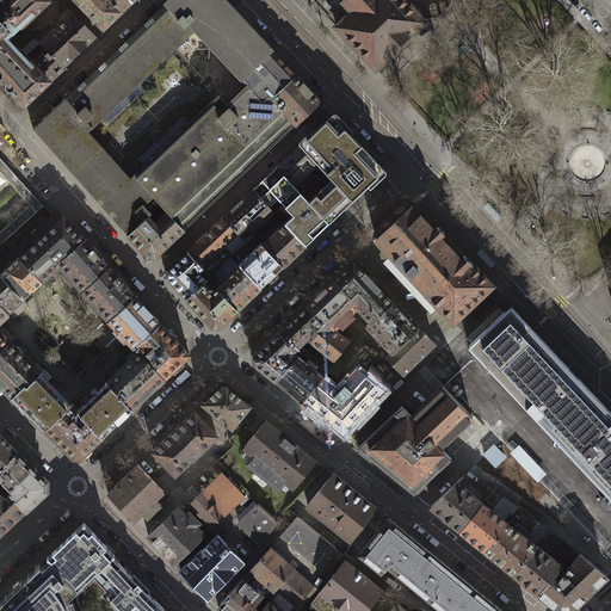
[(48,80),(36,68),(32,71),(26,66),(26,60),(22,54),(17,54),(11,49),(7,49),(6,49),(0,43),(0,34),(5,30),(10,36),(47,1),(45,0),(0,0),(0,79),(1,79),(5,82),(5,88),(7,92),(12,92),(23,104),(48,80)]
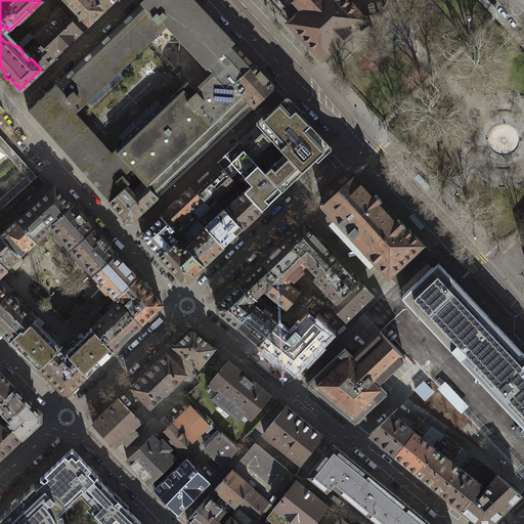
[(64,0),(88,25),(102,11),(91,0),(64,0)]
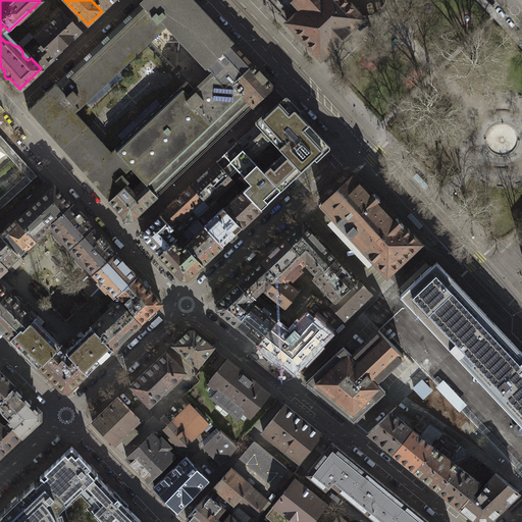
[(114,0),(91,0),(102,11),(114,0)]
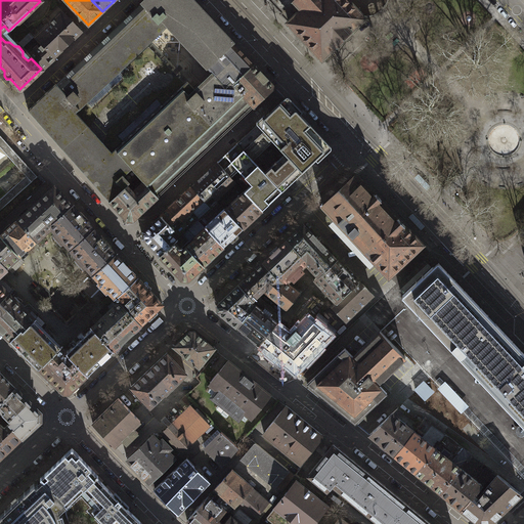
[(191,0),(144,0),(144,1),(169,26),(209,68),(212,72),(227,88),(232,84),(254,63),(234,44),(191,0)]
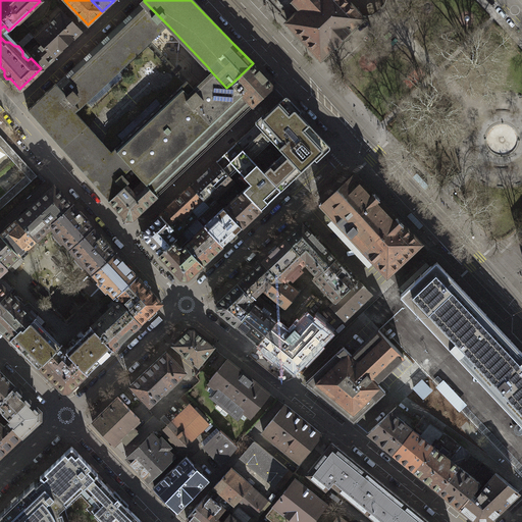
[(293,1),(294,0),(267,0),(280,13),(279,14),(288,23),(302,10),(293,1)]
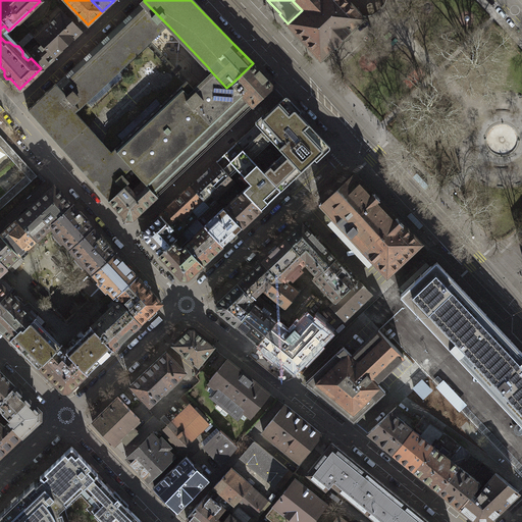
[(302,10),(288,23),(320,57),(321,59),(322,58),(332,49),(363,19),(364,18),(346,0),(294,0),(293,1),(302,10)]
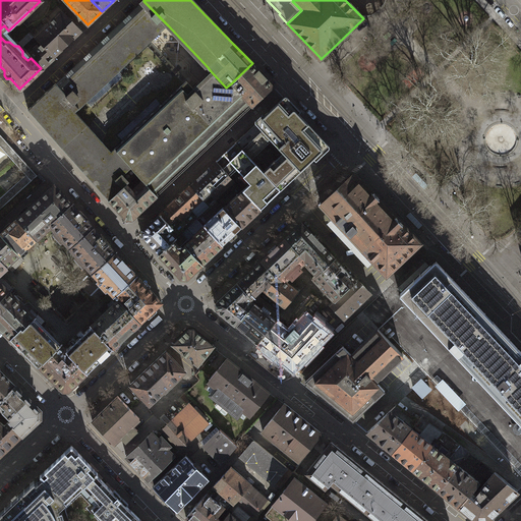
[(56,84),(78,109),(168,25),(143,1),(56,84)]
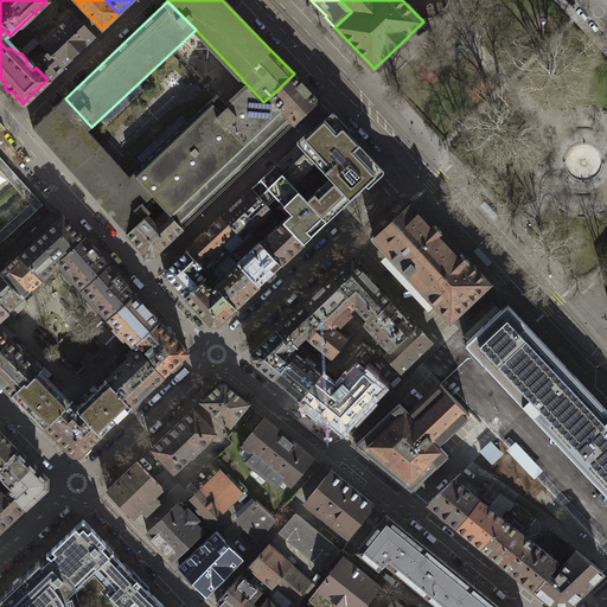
[(71,13),(40,43),(49,51),(63,65),(94,36),(71,13)]
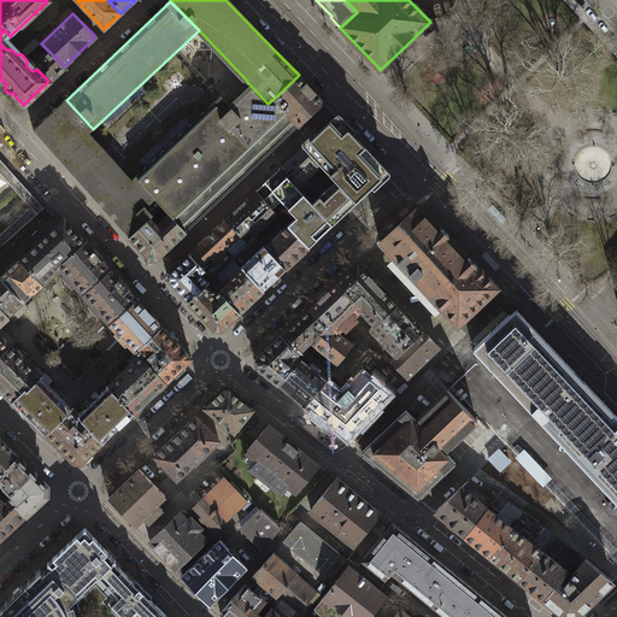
[(36,69),(48,81),(64,66),(50,52),(34,66),(36,69)]
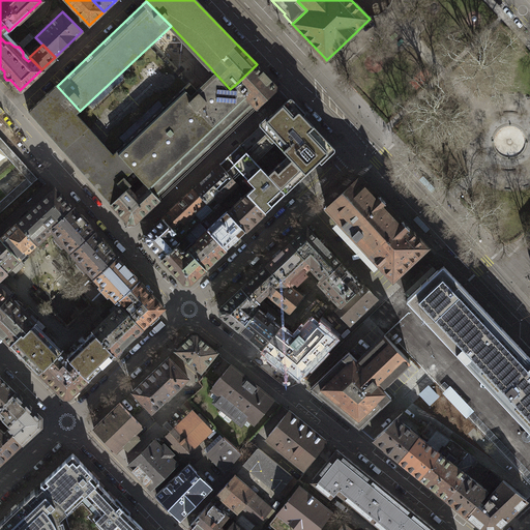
[(277,86),(257,64),(235,85),(257,107),(277,86)]
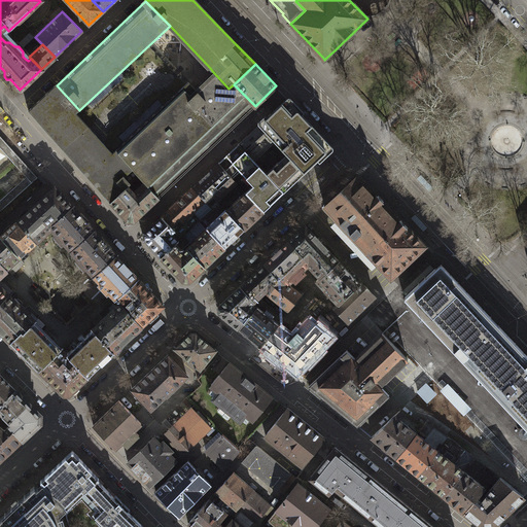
[(234,84),(229,89),(213,72),(196,89),(188,81),(114,150),(137,175),(144,181),(159,198),(255,106),(234,84)]
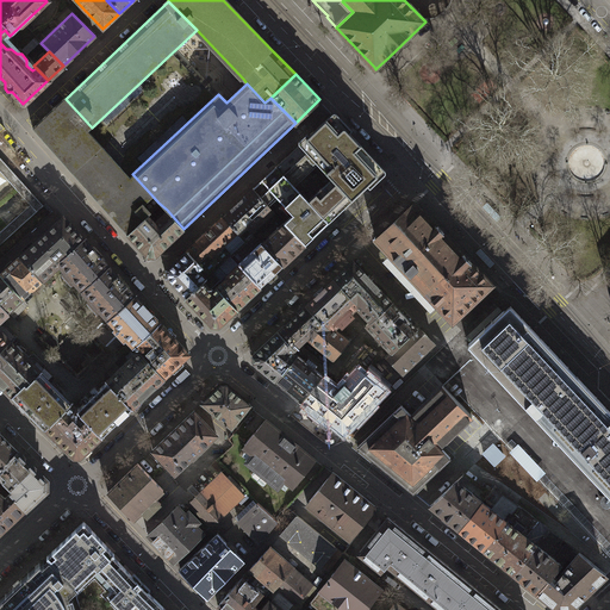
[(32,128),(128,234),(148,216),(147,213),(159,203),(132,174),(130,176),(88,130),(92,128),(66,99),(32,128)]
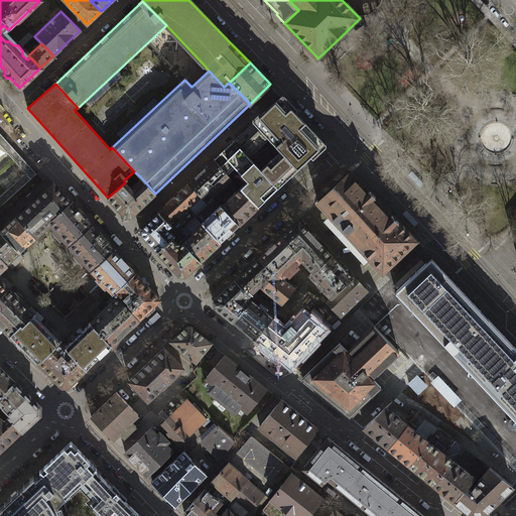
[(0,206),(36,173),(0,132),(0,144),(25,173),(0,196),(0,206)]
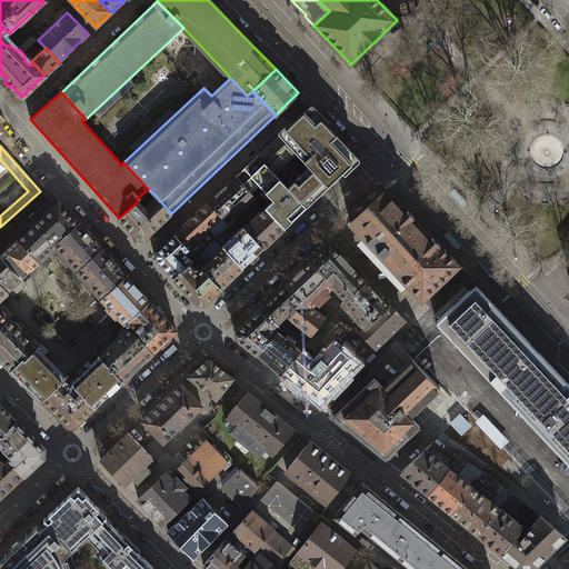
[(307,208),(302,203),(287,187),(258,155),(243,168),(272,199),(265,207),(285,228),(307,208)]
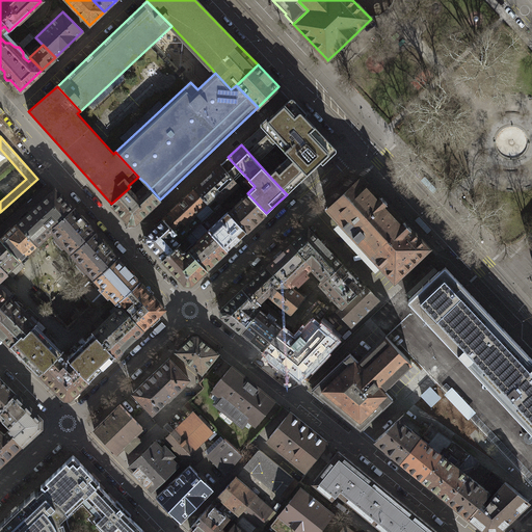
[(220,164),(193,189),(206,202),(208,204),(220,192),(224,197),(233,189),(228,184),(234,179),(220,164)]
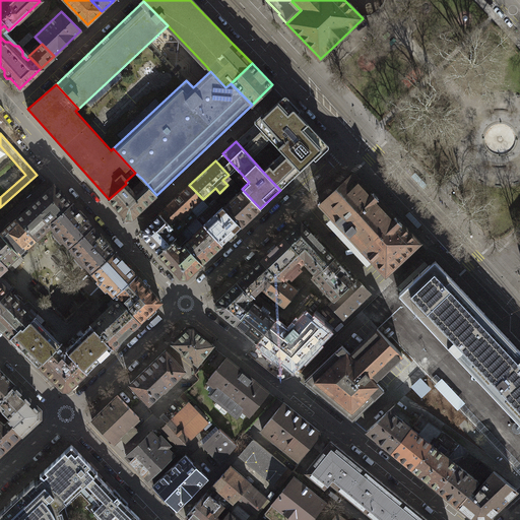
[(332,217),(362,249),(395,217),(353,174),(321,205),(332,217)]
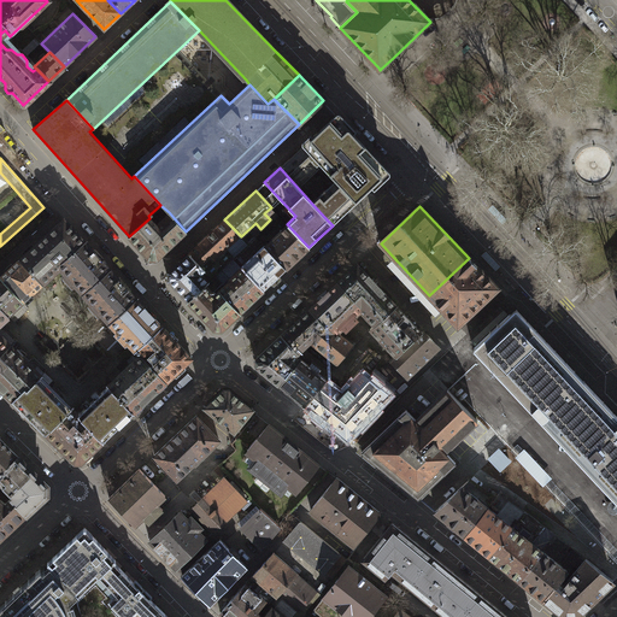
[(150,218),(129,236),(150,259),(158,259),(186,231),(169,212),(158,225),(150,218)]
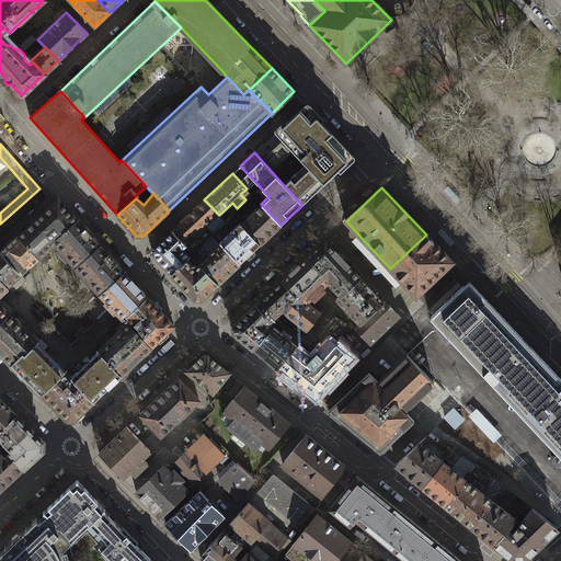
[(76,220),(56,198),(16,235),(38,259),(56,243),(54,241),(76,220)]
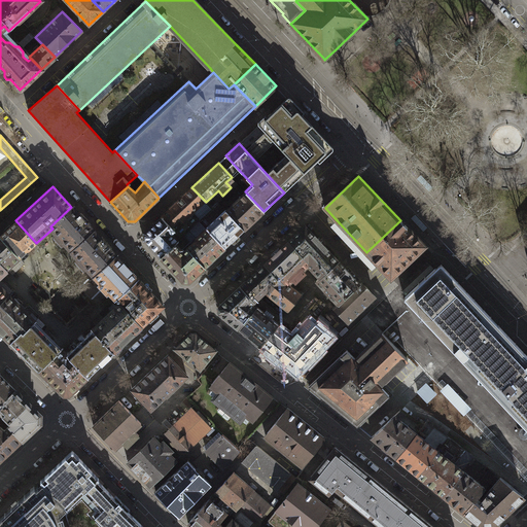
[(204,200),(191,187),(161,216),(172,227),(179,220),(188,230),(200,220),(192,211),(204,200)]
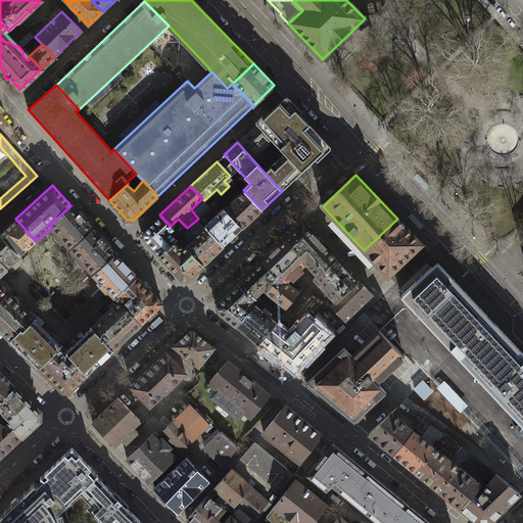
[(262,209),(243,190),(225,209),(243,229),(262,209)]
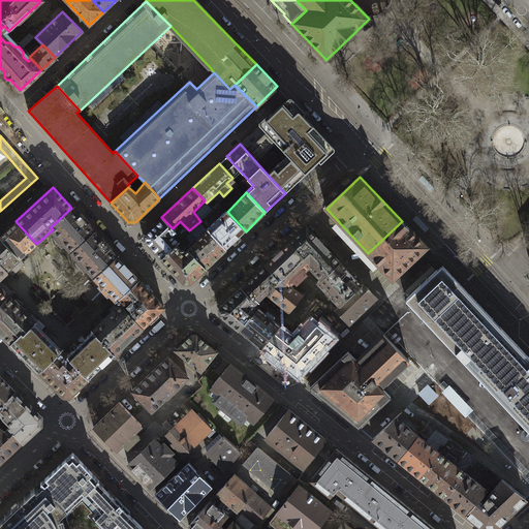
[(94,231),(71,208),(51,227),(53,229),(56,234),(54,236),(63,245),(65,244),(72,251),(94,231)]
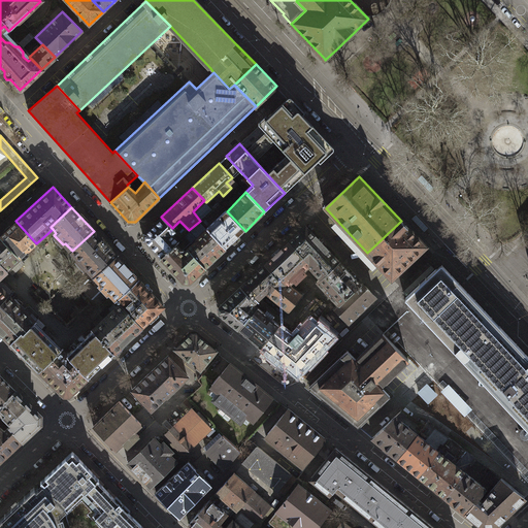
[(245,231),(227,211),(226,209),(207,227),(227,249),(245,231)]
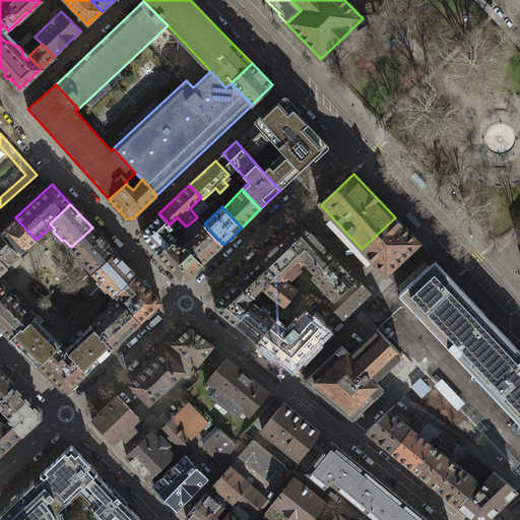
[(142,237),(157,253),(174,239),(186,226),(177,217),(170,224),(158,213),(142,230),(142,237)]
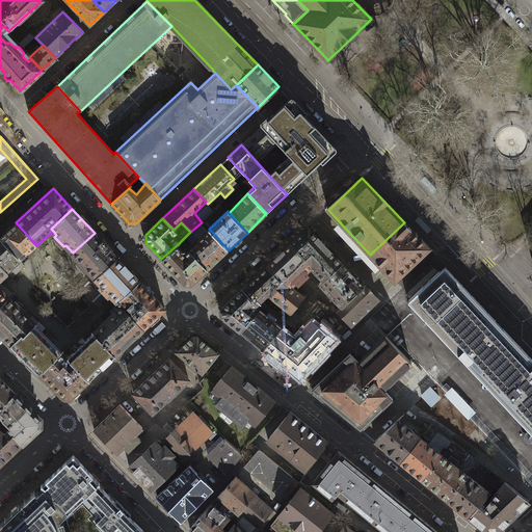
[(16,222),(0,236),(0,240),(19,261),(36,245),(16,222)]
